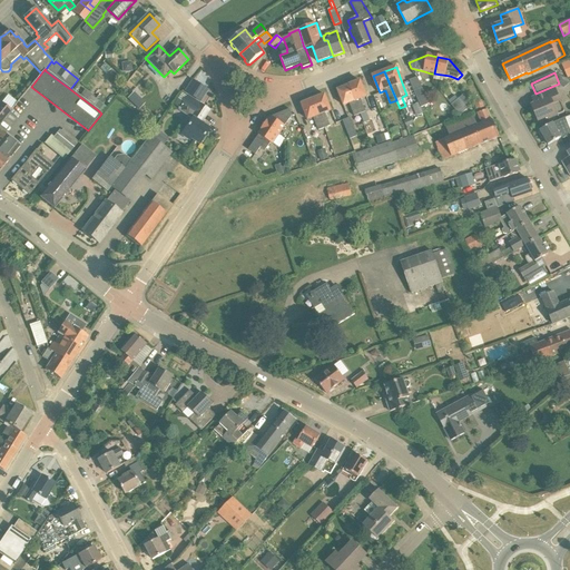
[(207,90),(192,80),(185,91),(199,101),(207,90)]
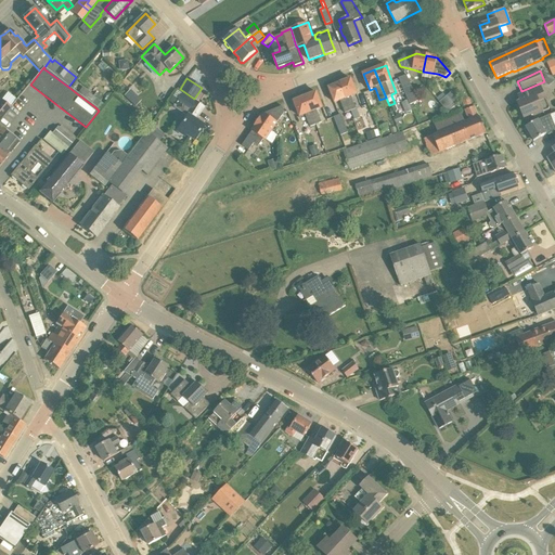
[(357,94),(355,89),(351,79),(339,84),(351,112),(356,110),(351,98),(357,94)]
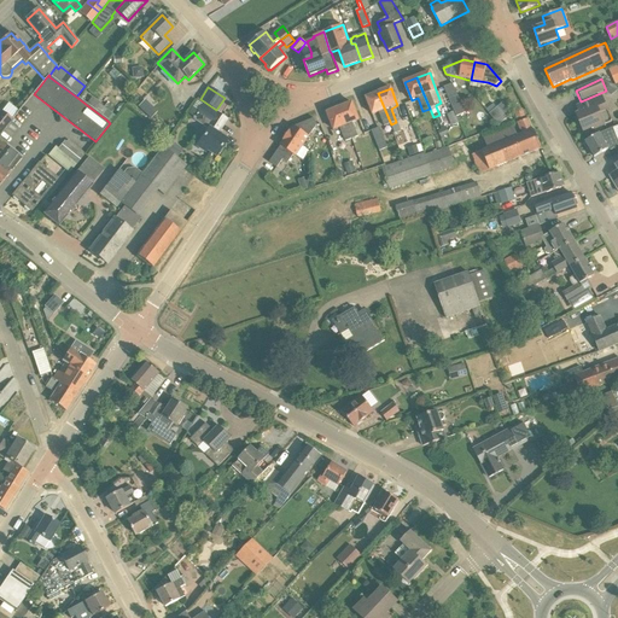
[(385,126),(391,124),(378,93),(366,98),(373,115),(379,112),(385,126)]
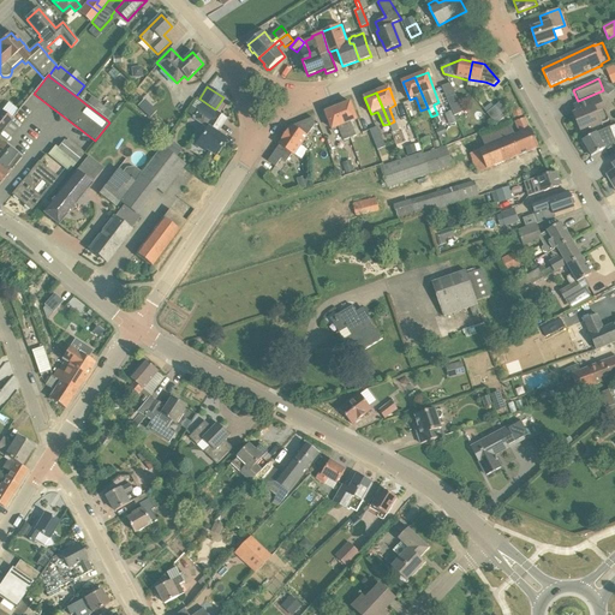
[(455,117),(464,113),(455,94),(447,97),(455,117)]
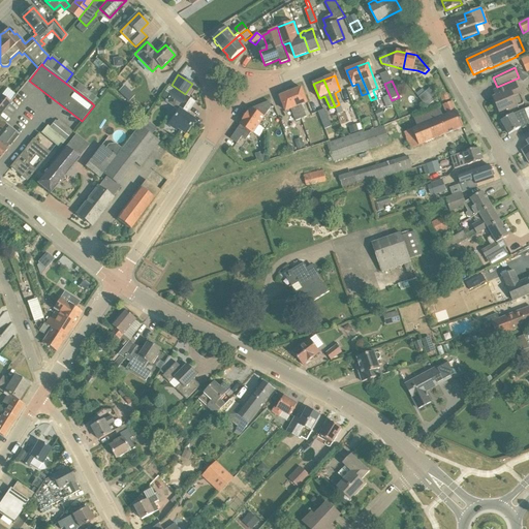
[(509,111),(525,103),(516,82),(494,91),(496,97),(494,98),(499,113),(508,109),(509,111)]
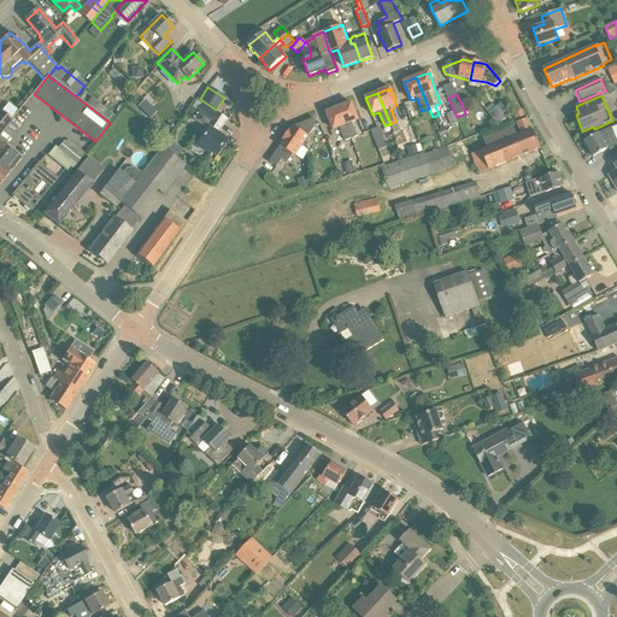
[(87,105),(106,119),(111,113),(99,104),(100,104),(92,98),(87,105)]
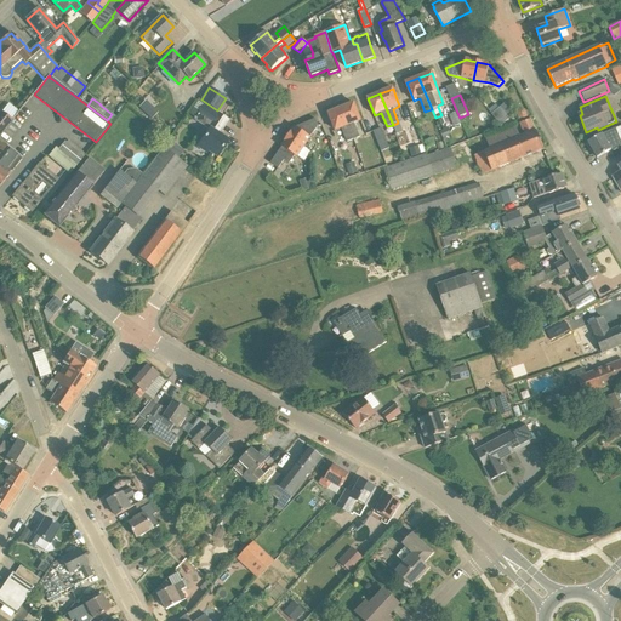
[(362,121),(358,115),(354,103),(341,108),(354,140),(357,146),(363,144),(354,124),(362,121)]
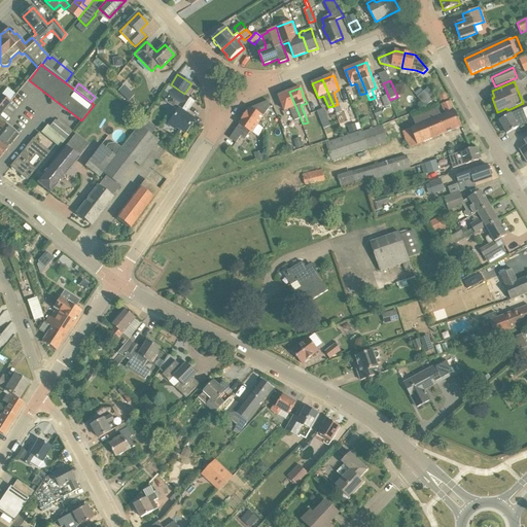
[(185,97),(184,96),(173,89),(165,102),(177,110),(168,124),(176,129),(177,128),(184,133),(186,131),(187,132),(190,128),(188,127),(194,119),(185,114),(194,102),(185,97)]
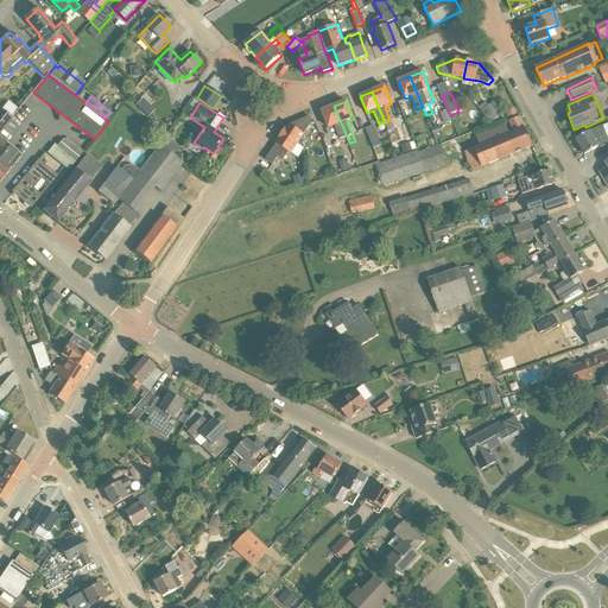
[(498,118),(501,115),(492,103),(482,112),(494,126),(500,120),(498,118)]
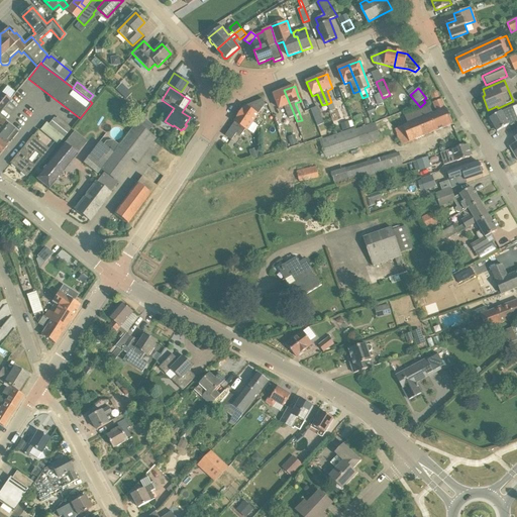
[(131,94),(127,89),(121,95),(126,100),(131,94)]
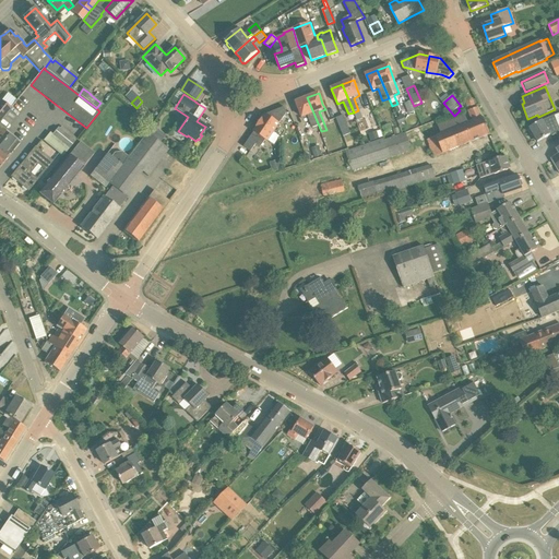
[(313,128),(319,126),(307,97),(296,102),(302,118),(308,116),(313,128)]
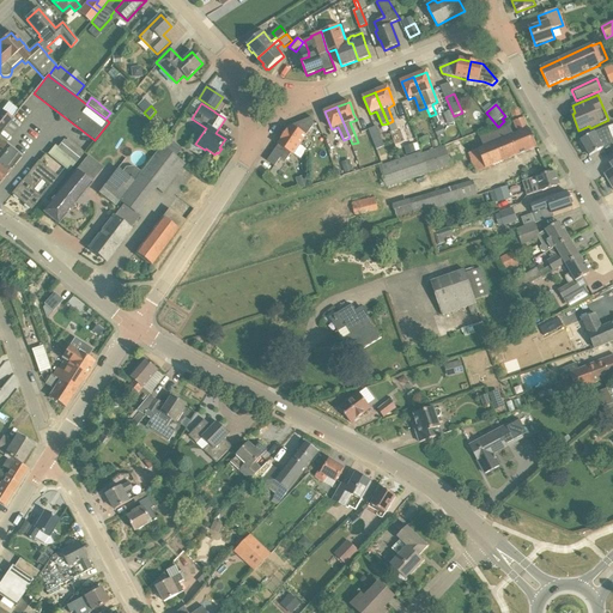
[(521,116),(519,108),(510,110),(513,119),(521,116)]
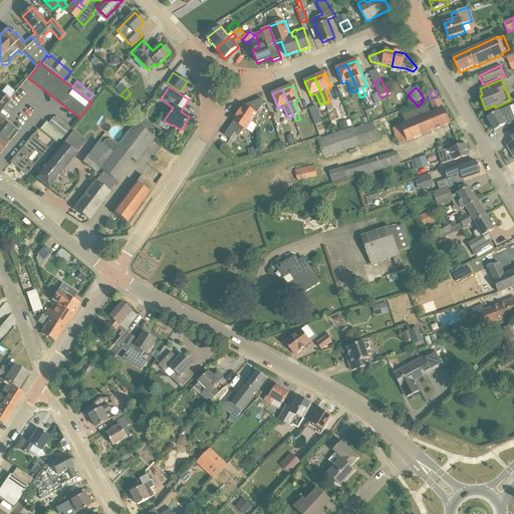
[(0,112),(10,100),(1,93),(0,93),(0,112)]
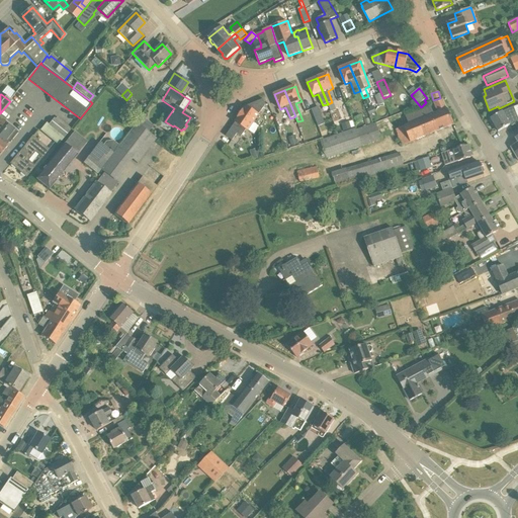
[(378,106),(384,103),(380,94),(374,96),(378,106)]
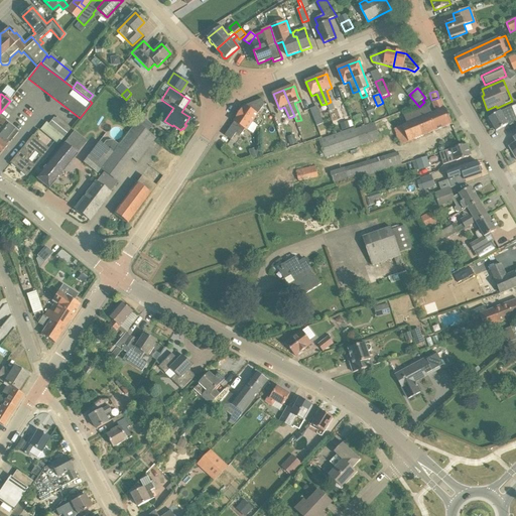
[(265,105),(262,99),(246,106),(245,106),(240,114),(253,123),(265,105)]
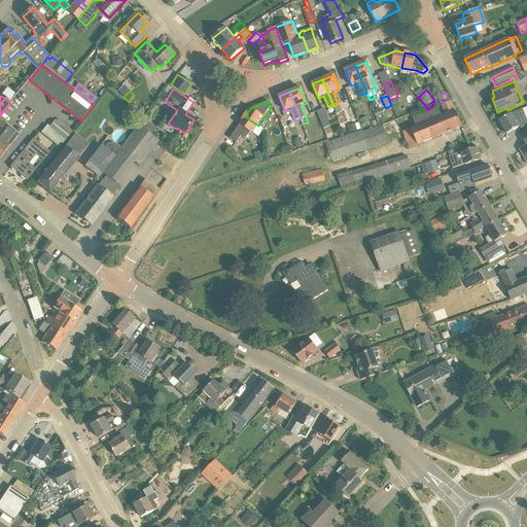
[(462,127),(455,110),(454,111),(451,102),(442,105),(445,114),(442,115),(438,108),(413,118),(416,126),(411,128),(411,129),(402,132),(410,148),(462,127)]
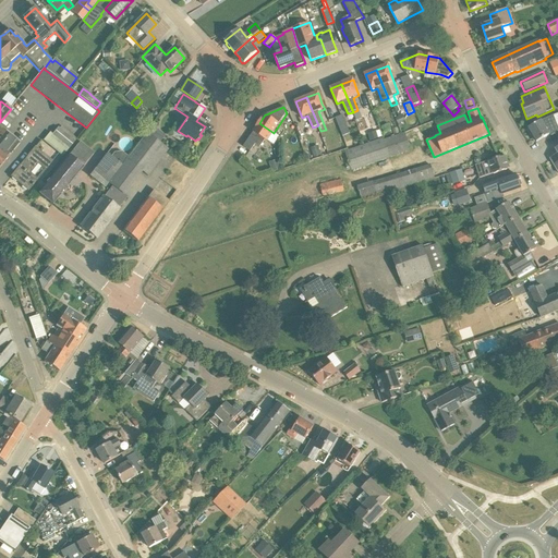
[(343,136),(351,134),(343,116),(336,118),(343,136)]
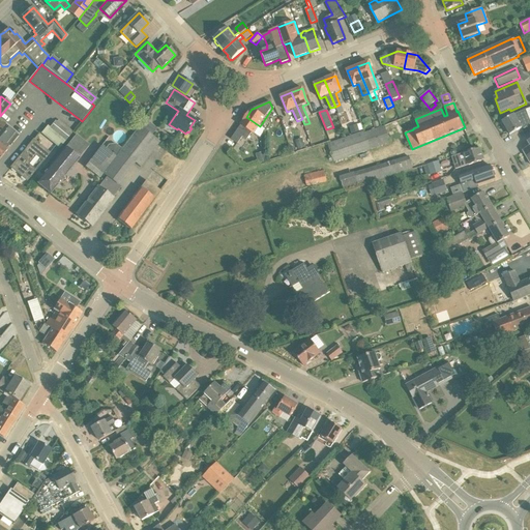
[(378,118),(385,115),(383,110),(376,113),(378,118)]
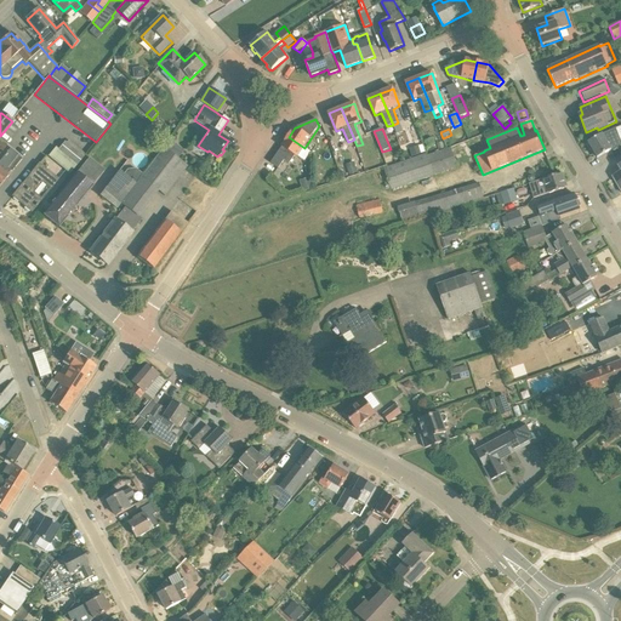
[(588,144),(587,146),(591,151),(592,151),(597,158),(602,155),(613,151),(614,151),(615,151),(616,151),(616,149),(616,148),(620,146),(620,140),(616,129),(603,134),(598,136),(588,143),(588,144)]
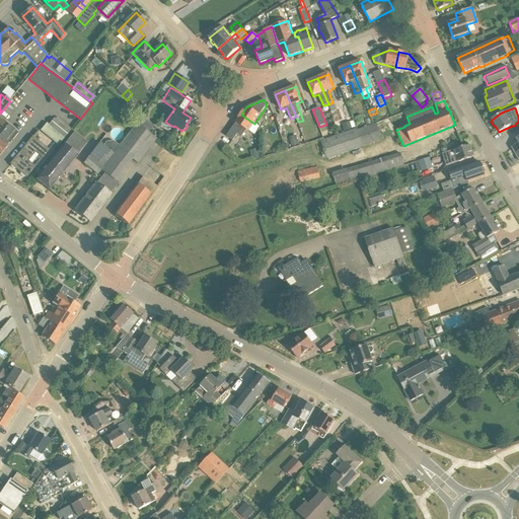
[(248,132),(254,124),(241,115),(235,123),(236,123),(226,137),(233,141),(237,134),(242,137),(246,131),(248,132)]
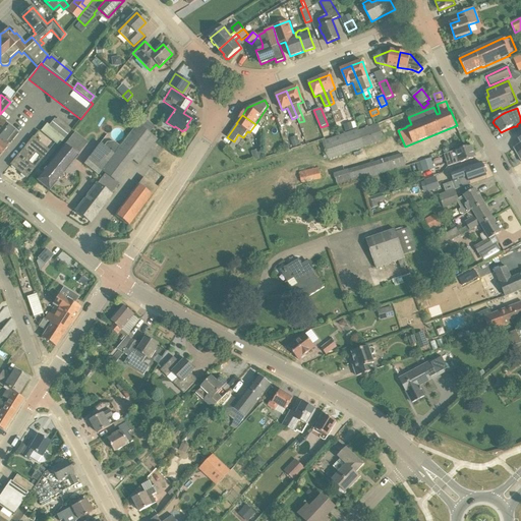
[(18,133),(3,121),(0,118),(0,156),(3,153),(18,133)]
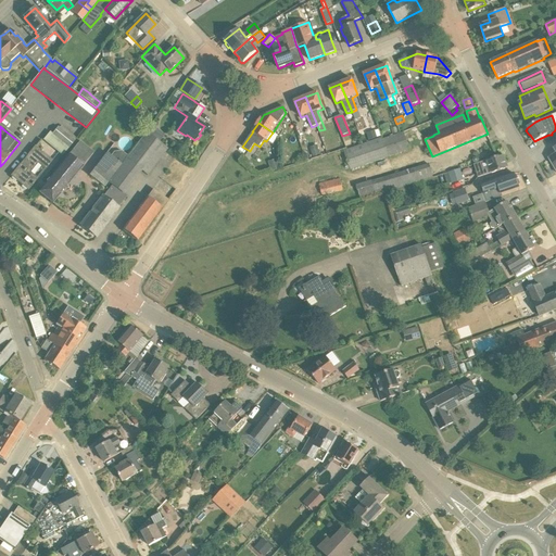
[(43,140),(52,147),(63,155),(77,138),(62,126),(60,128),(59,127),(51,136),(49,134),(43,140)]
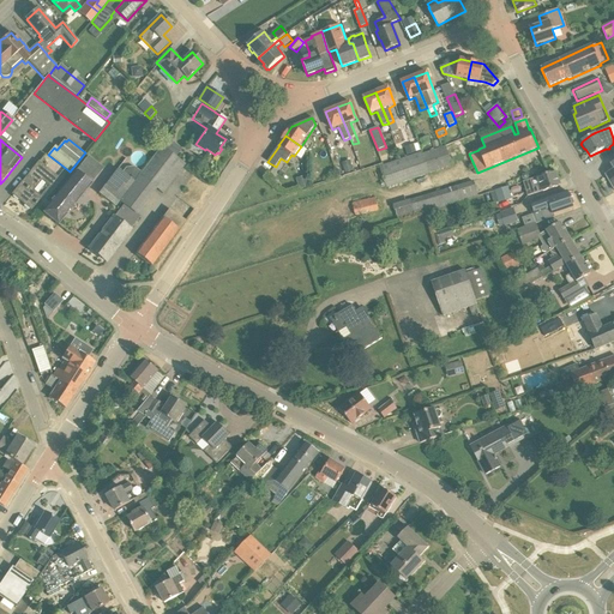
[(163,146),(169,152),(175,144),(169,139),(163,146)]
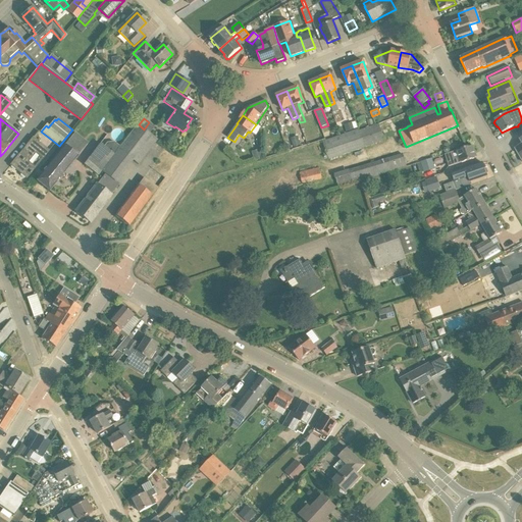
[(354,129),(354,128),(353,123),(352,122),(344,125),(347,132),(354,129)]
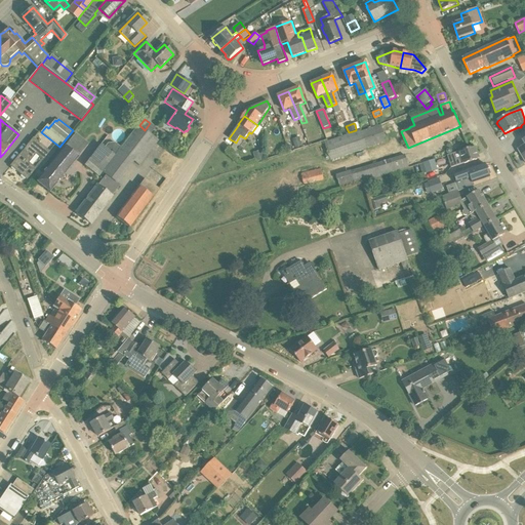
[(139,166),(159,140),(145,130),(139,125),(138,125),(122,146),(119,150),(139,166)]
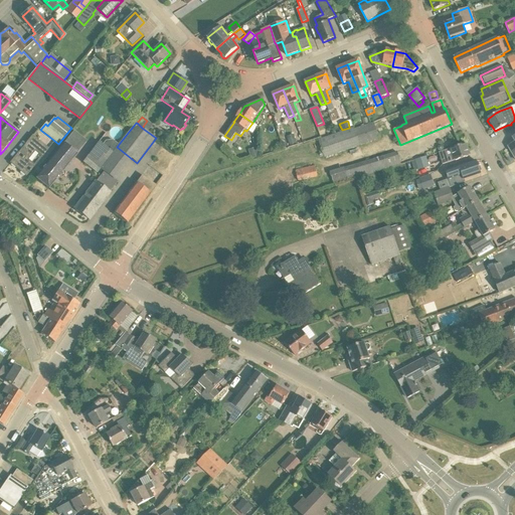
[(319,140),(325,158),(379,139),(374,123),(354,129),(354,128),(319,140)]
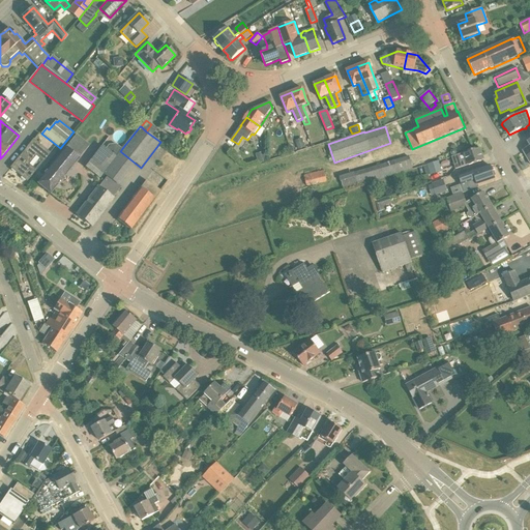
[(50,195),(57,186),(90,145),(77,135),(37,183),(50,195)]
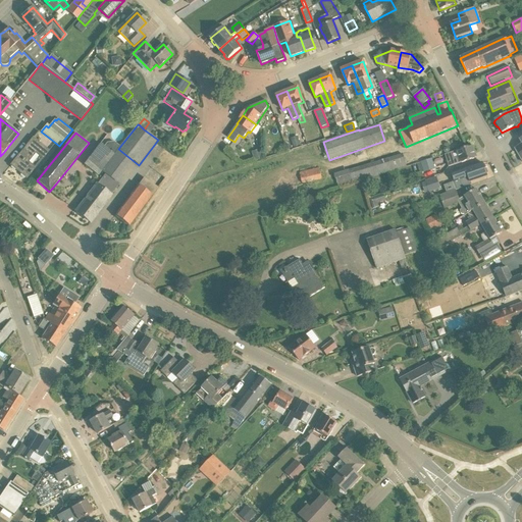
[(301,145),(298,136),(291,139),(294,148),(301,145)]
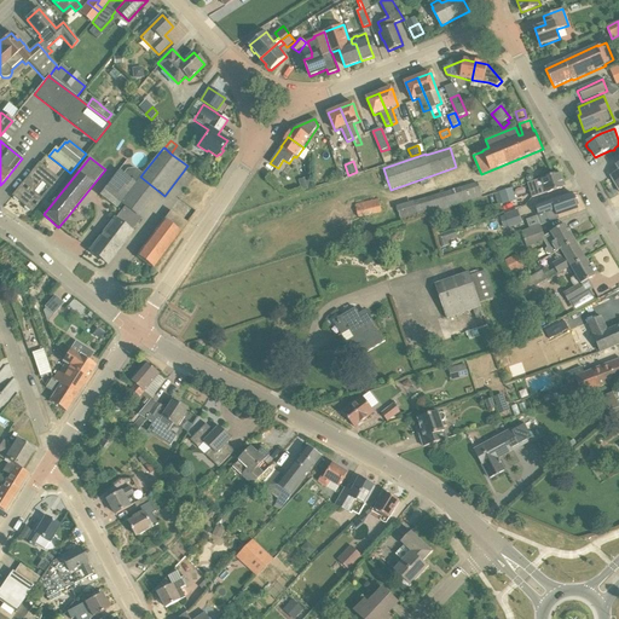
[(13,196),(32,212),(35,207),(36,207),(59,179),(48,172),(40,163),(21,186),(13,196)]
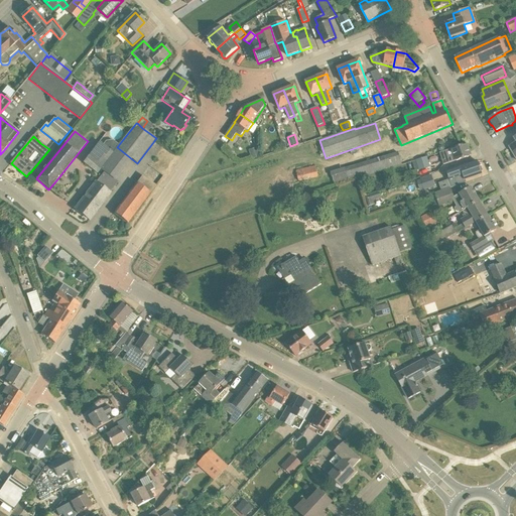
[(113,152),(103,144),(99,142),(83,163),(98,174),(113,152)]
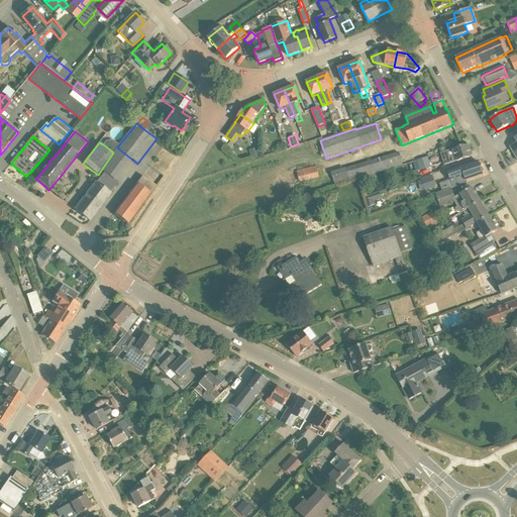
[(456,162),(472,157),(468,144),(441,153),(444,165),(456,162)]
